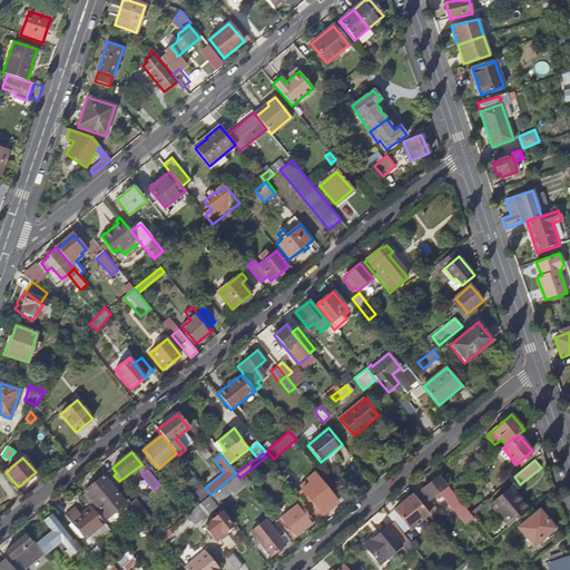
[(246,485),(239,478),(236,473),(210,494),(216,502),(225,495),(229,499),(246,485)]
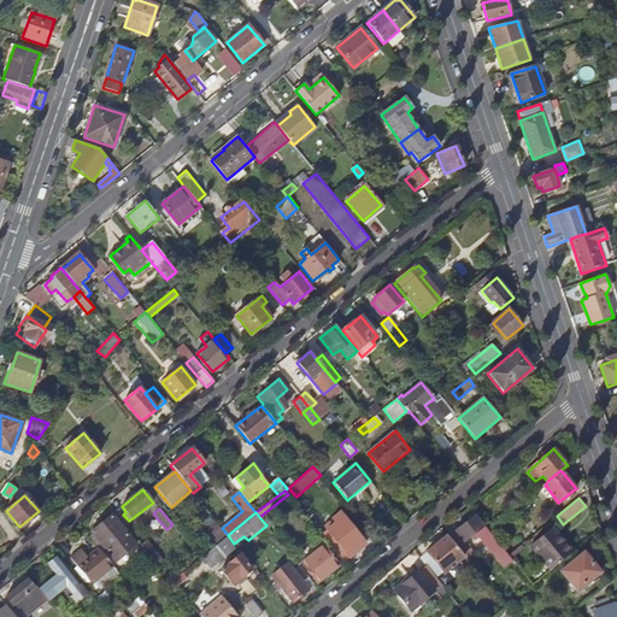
[(328,529),(331,535),(350,557),(366,542),(340,512),(333,518),(336,522),(328,529)]
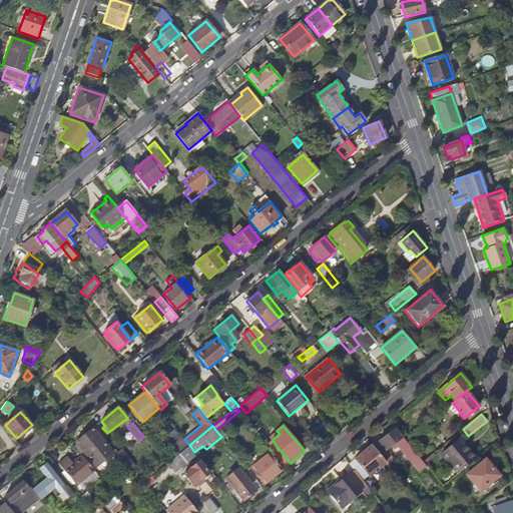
[(81,456),(86,461),(90,459),(96,467),(113,452),(92,428),(75,443),(76,444),(74,446),(81,456)]
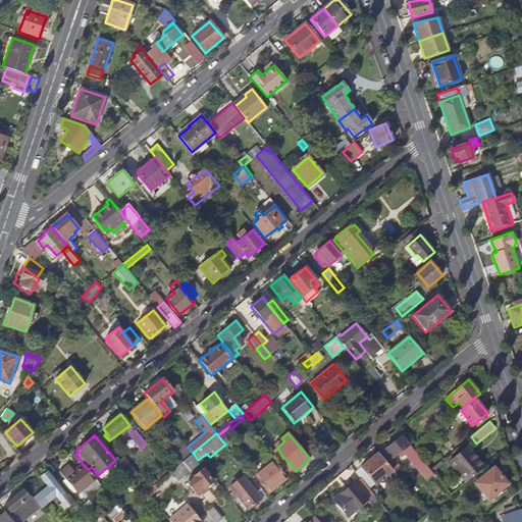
[(422,460),(413,448),(403,435),(385,449),(400,465),(407,459),(414,467),(422,460)]
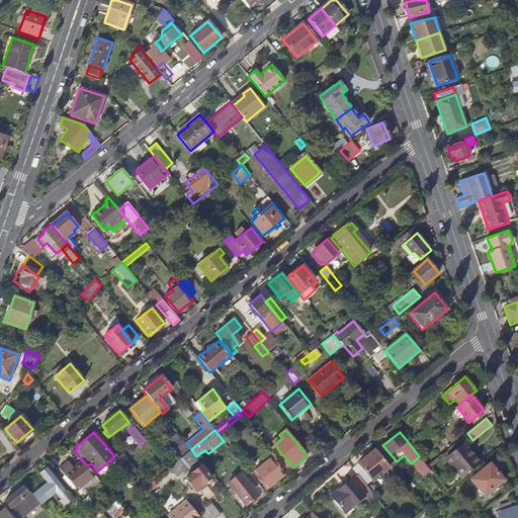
[(463,479),(481,463),(470,451),(471,450),(464,443),(446,458),(463,479)]
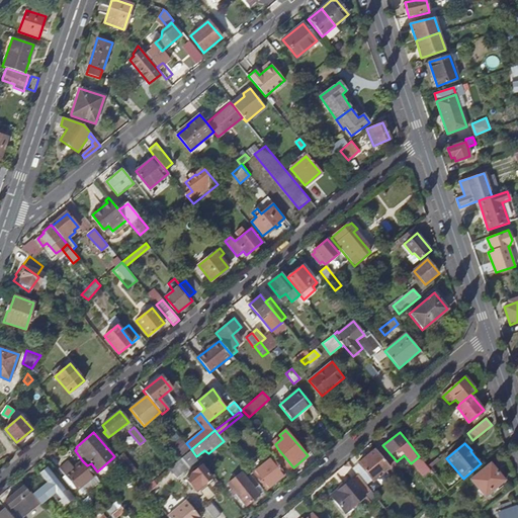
[(376,451),(390,467),(397,461),(382,445),(376,451)]
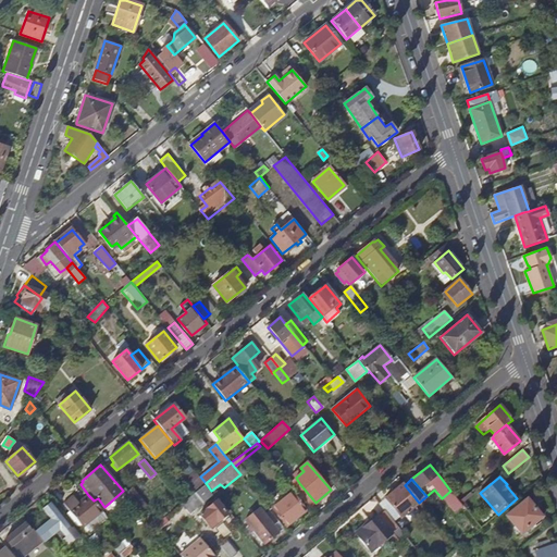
[(294,487),(310,507),(316,503),(299,483),(294,487)]
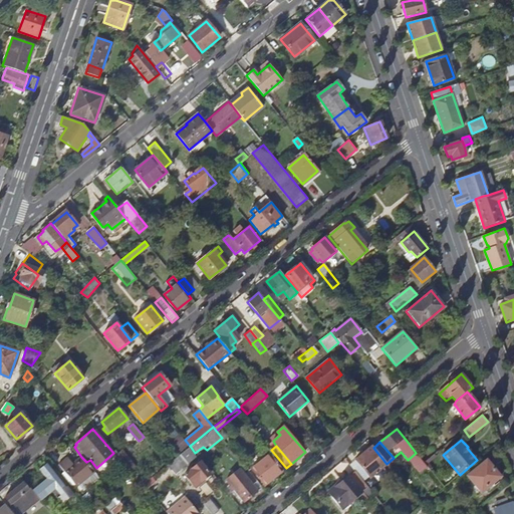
[(387,464),(373,448),(372,446),(355,460),(367,475),(373,471),(375,473),(387,464)]
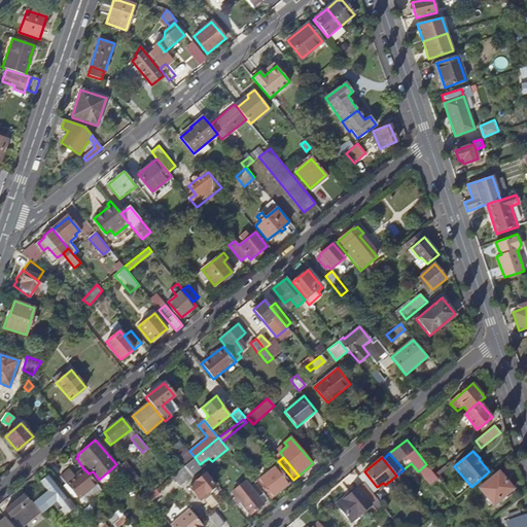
[(192,459),(171,477),(178,486),(201,467),(192,459)]
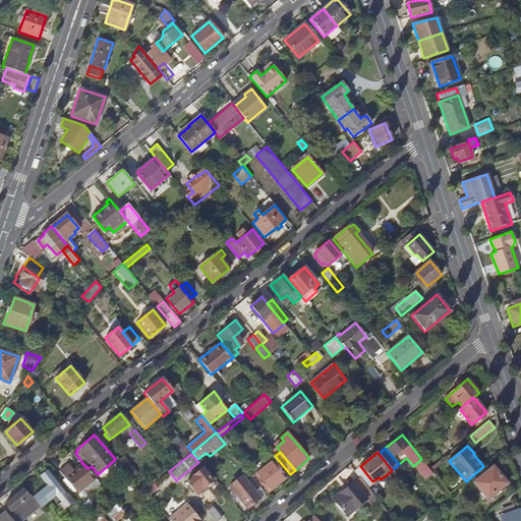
[(130,465),(123,457),(120,460),(124,465),(126,468),(130,465)]
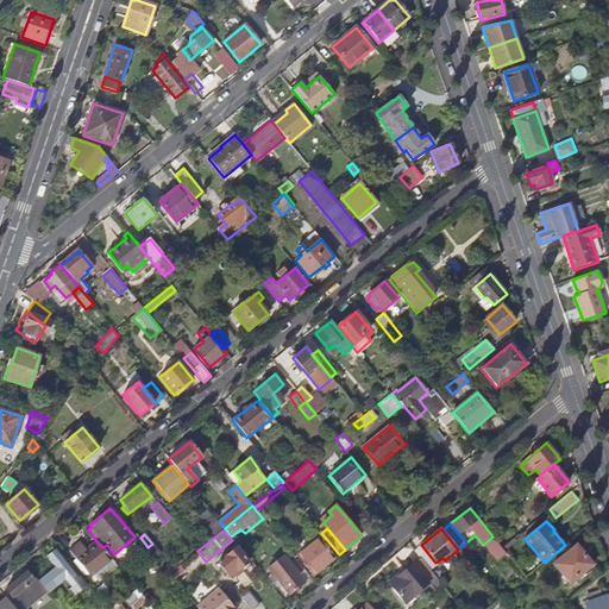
[(512,559),(502,547),(493,537),(483,545),(501,567),(512,559)]
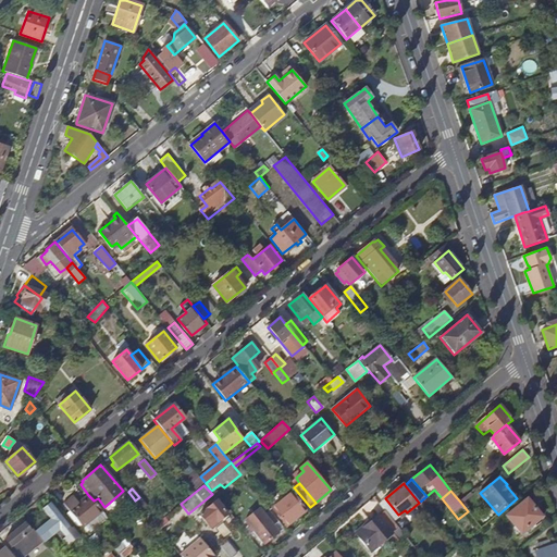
[(286,525),(306,510),(292,493),(272,508),(286,525)]
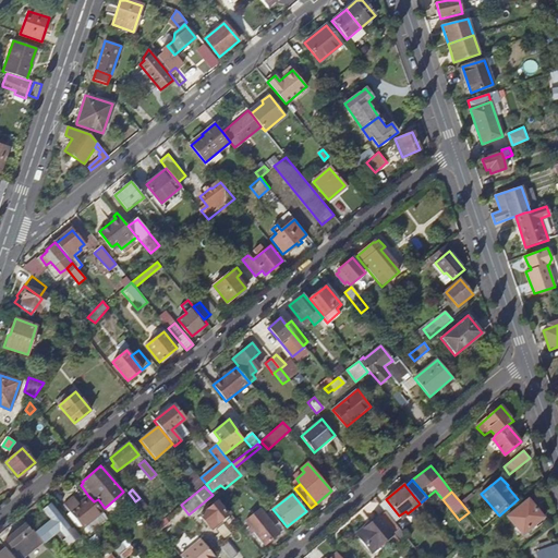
[(108,519),(94,501),(88,496),(76,506),(70,499),(63,505),(69,512),(83,529),(85,526),(89,531),(91,532),(108,519)]
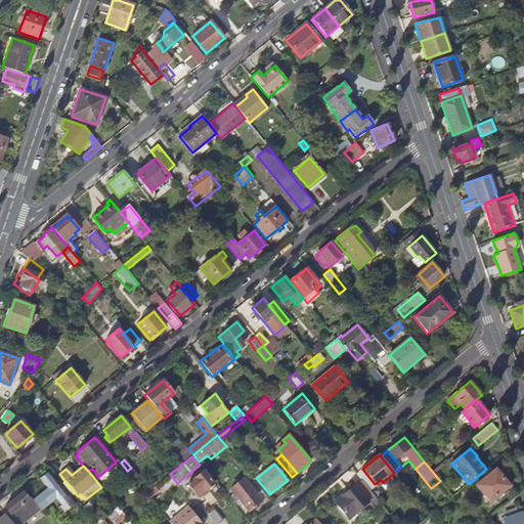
[(127,471),(125,468),(121,472),(130,483),(135,479),(127,471)]
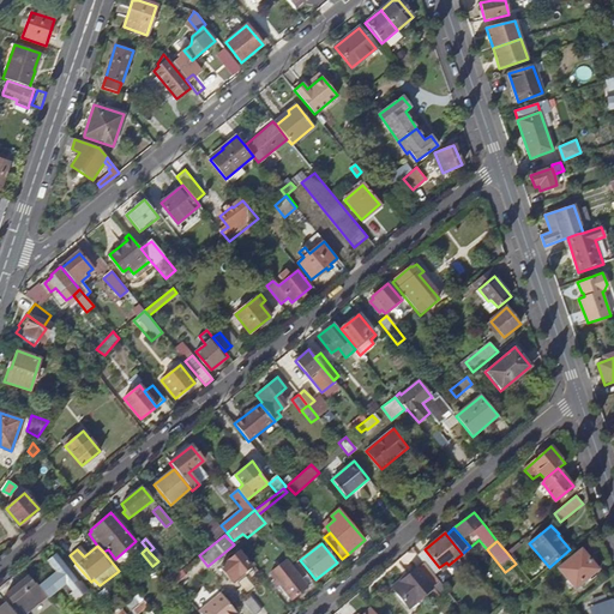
[(162,558),(154,548),(149,552),(158,561),(162,558)]
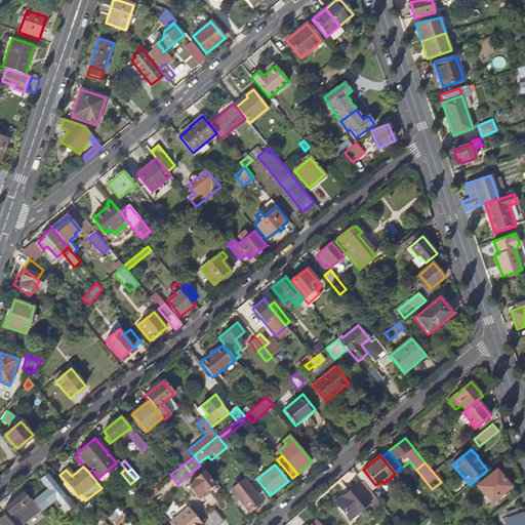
[(478,486),(492,503),(512,486),(497,470),(478,486)]
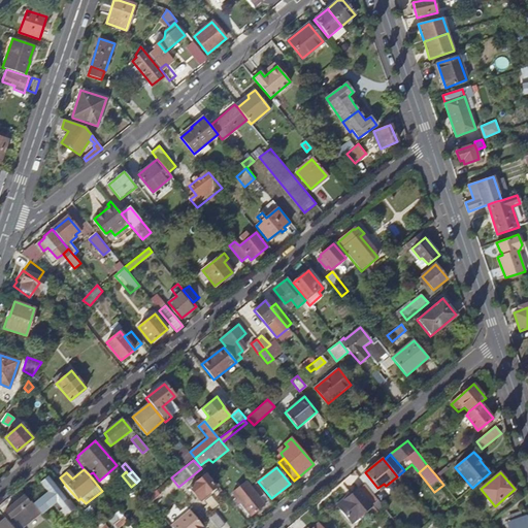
[(190,488),(199,500),(216,487),(205,474),(190,488)]
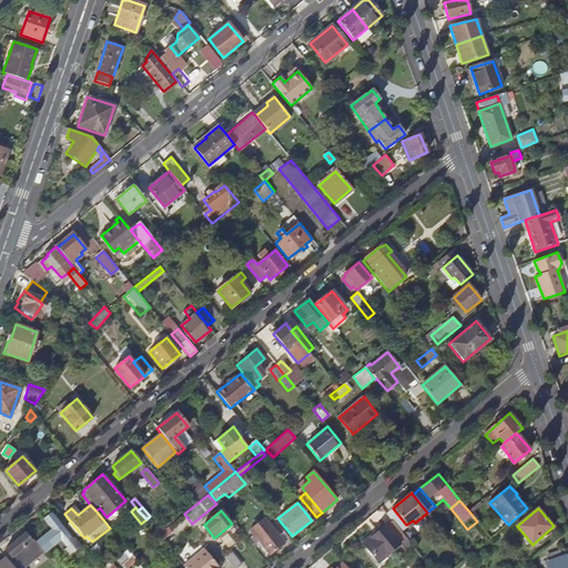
[(81,546),(74,537),(73,539),(51,513),(43,519),(51,529),(36,541),(43,551),(44,553),(57,544),(67,558),(81,546)]
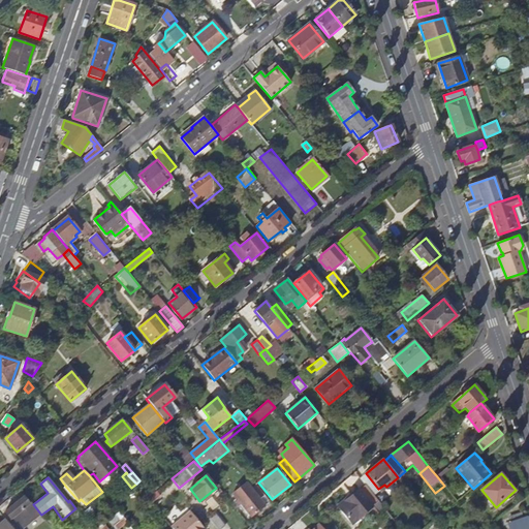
[(251,517),(265,505),(246,483),(232,494),(251,517)]
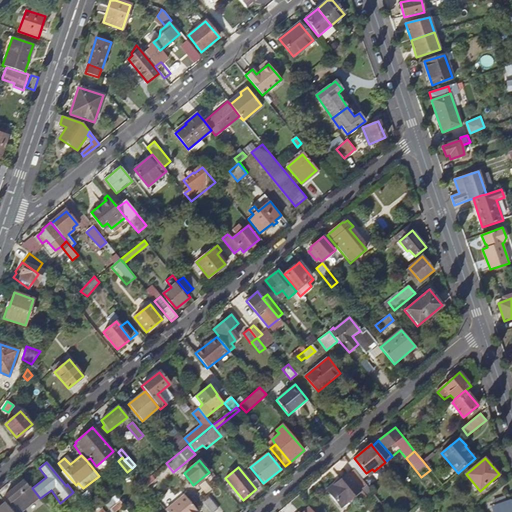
[(72,487),(76,485),(63,470),(60,473),(72,487)]
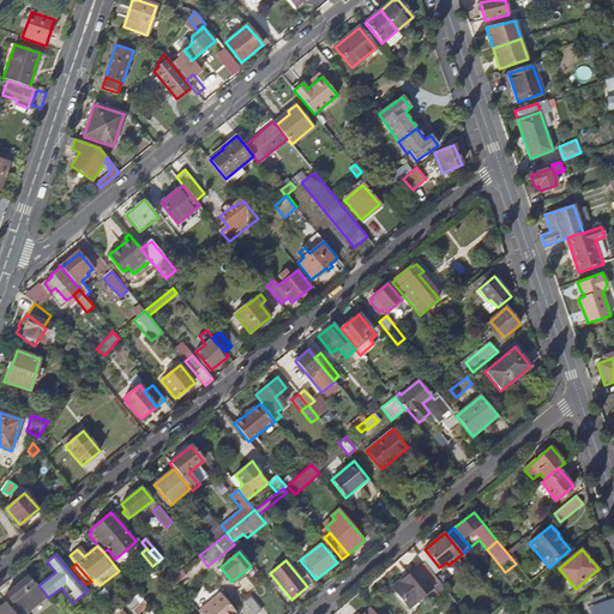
[(439,581),(425,564),(417,570),(416,569),(392,588),(409,608),(433,588),(432,587),(439,581)]
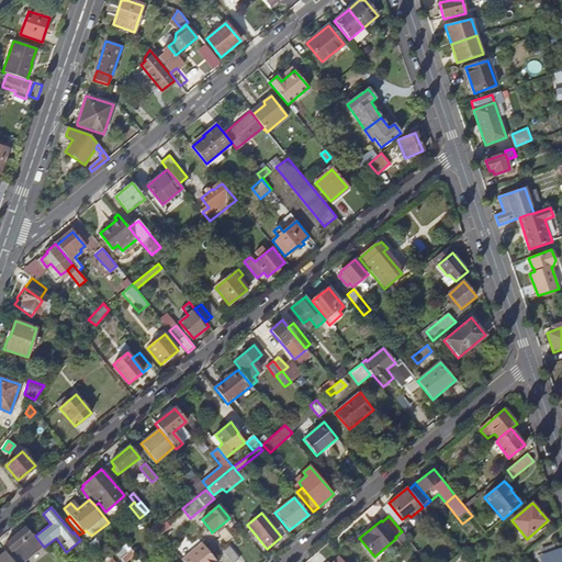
[(35,536),(27,527),(6,544),(11,551),(13,550),(22,561),(23,561),(43,546),(35,536)]
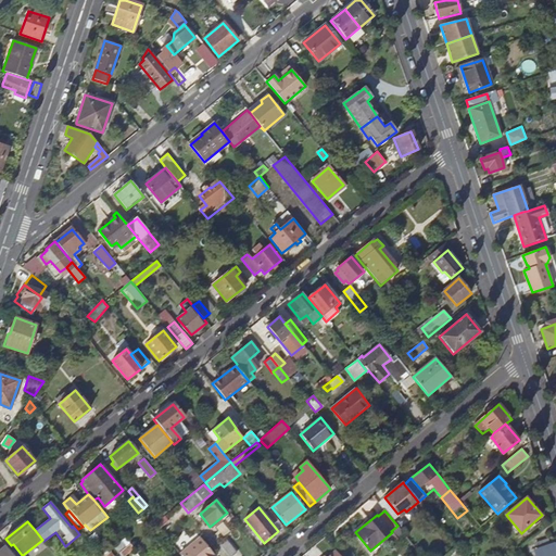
[(180,555),(181,555),(215,555),(201,539),(180,555)]
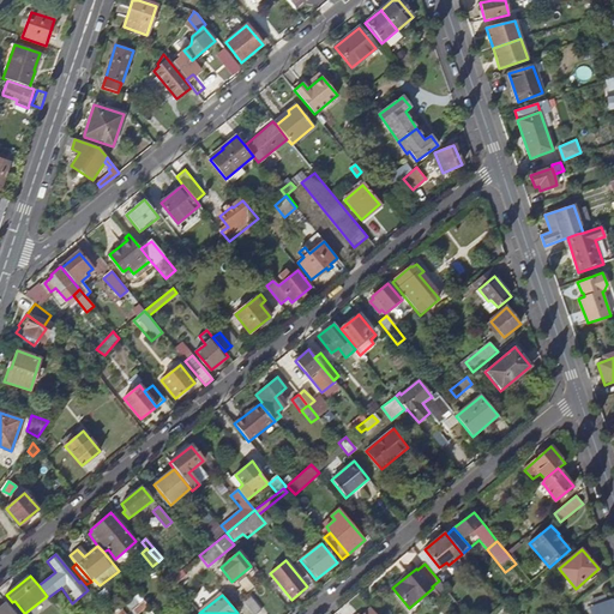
[(253,613),(257,613),(262,611),(251,596),(244,602),(253,613)]
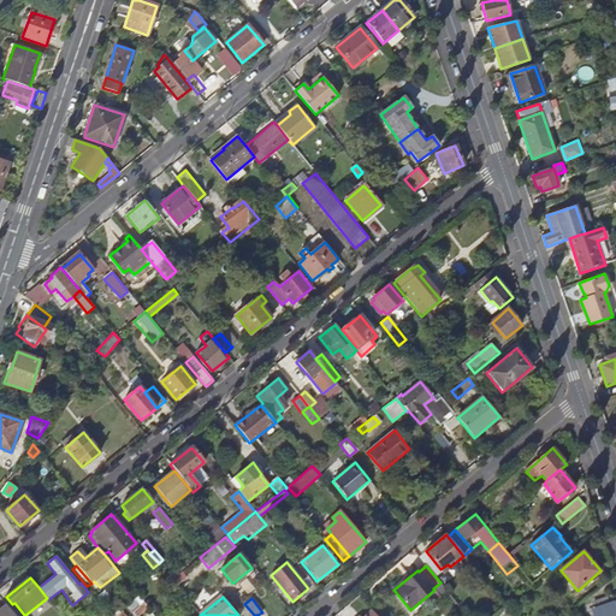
[(592,610),(594,615),(615,615),(615,611),(612,603),(610,604),(608,598),(596,602),(597,609),(592,610)]
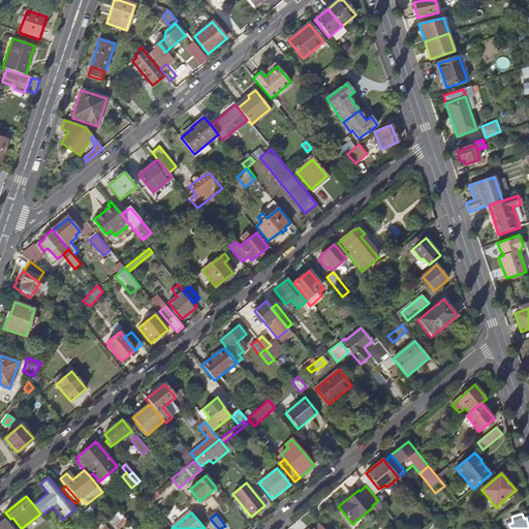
[(118,528),(127,522),(123,518),(113,526),(116,528),(118,528)]
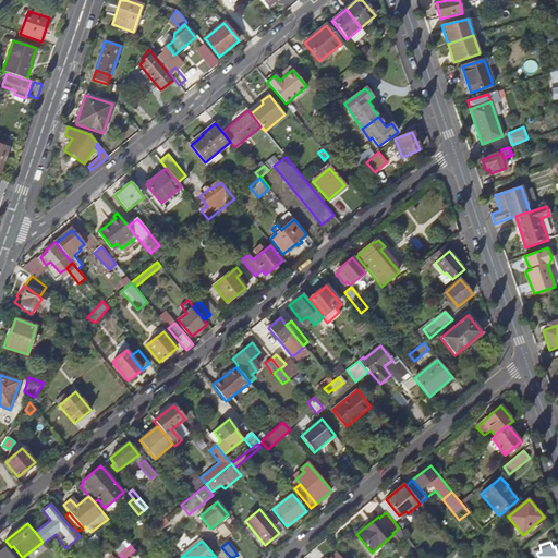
[(13,557),(5,548),(0,552),(0,557),(13,557)]
